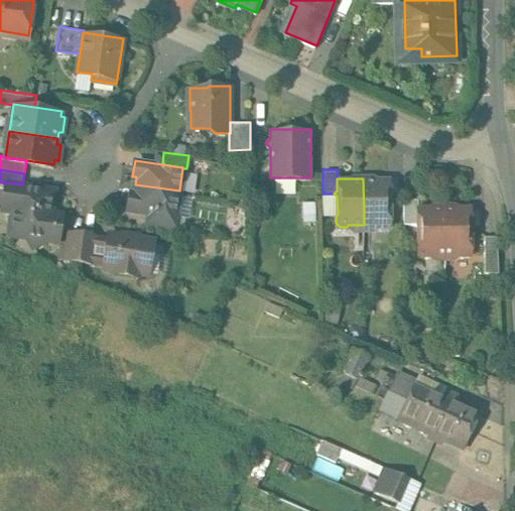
[(390,214),(389,178),(363,178),(364,225),(379,225),(381,227),(388,227),(392,222),(392,216),(390,214)]
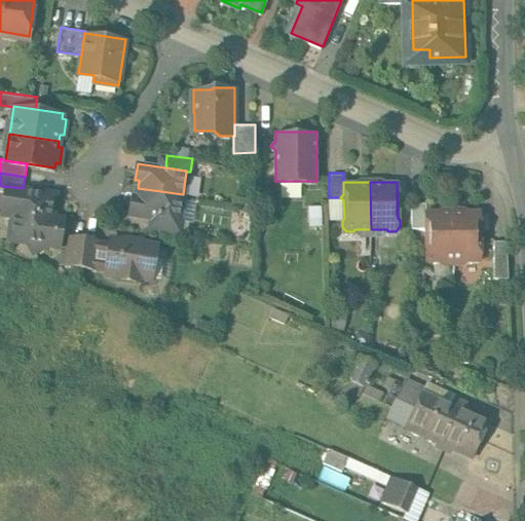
[(23,188),(5,186),(5,187),(2,211),(13,213),(14,212),(51,217),(54,193),(23,188)]
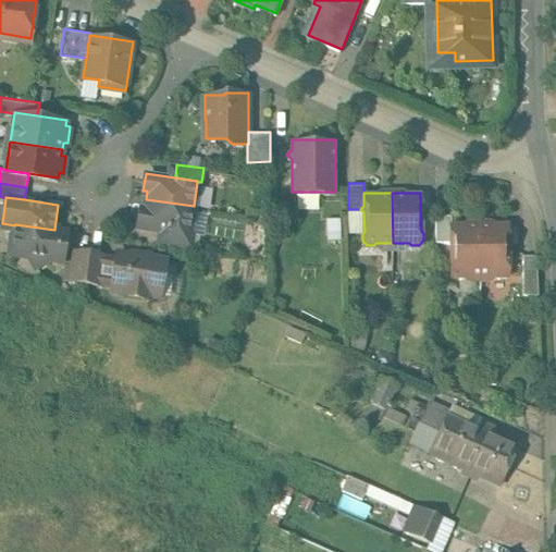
[(194,206),(146,199),(145,207),(140,206),(137,224),(167,229),(189,232),(189,231),(194,206)]
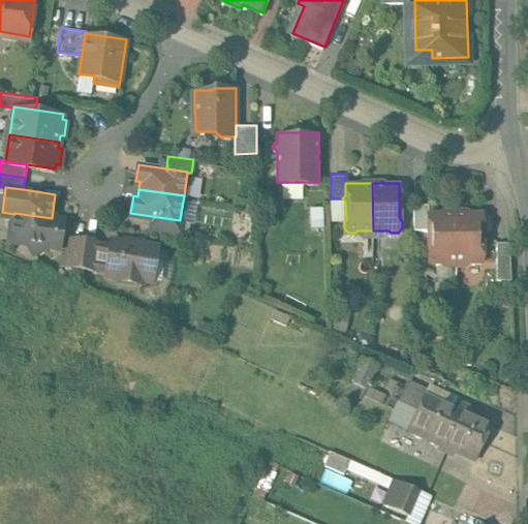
[(429,203),(413,203),(414,227),(426,227),(429,224),(428,212),(429,212),(429,203)]
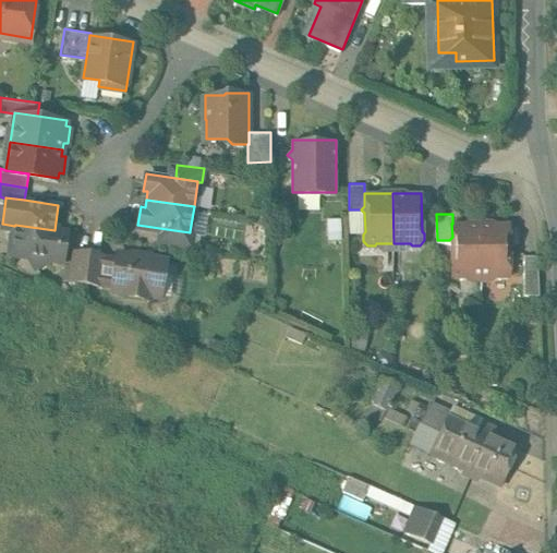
[(481,274),(480,224),(452,224),(451,224),(452,237),(449,240),(452,243),(452,262),(450,264),(450,272),(455,276),(462,276),(464,274),(481,274)]
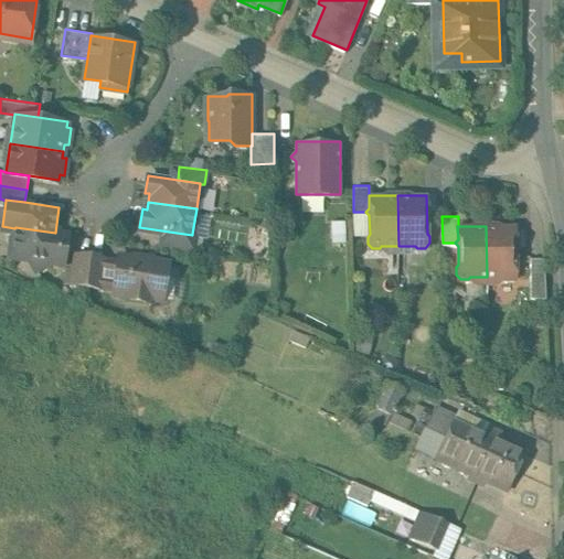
[(515,226),(486,226),(487,277),(504,277),(506,279),(513,279),(518,275),(518,267),(515,265),(515,226)]
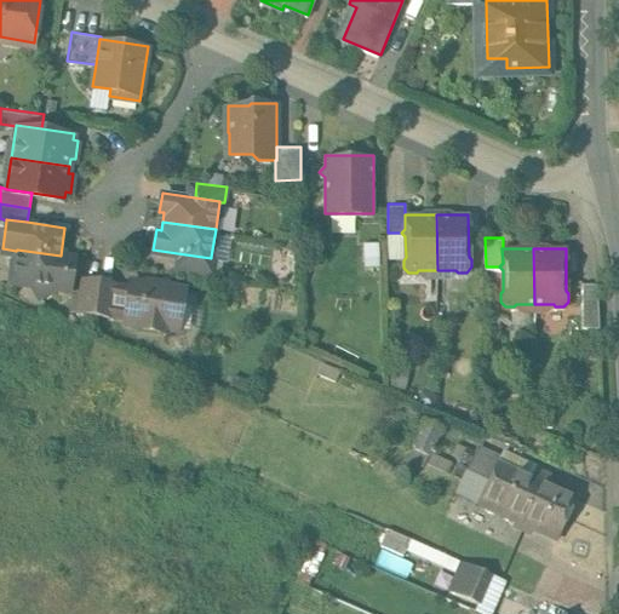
[(61,256),(17,250),(16,251),(12,279),(32,281),(40,293),(52,285),(70,287),(75,257),(61,256)]
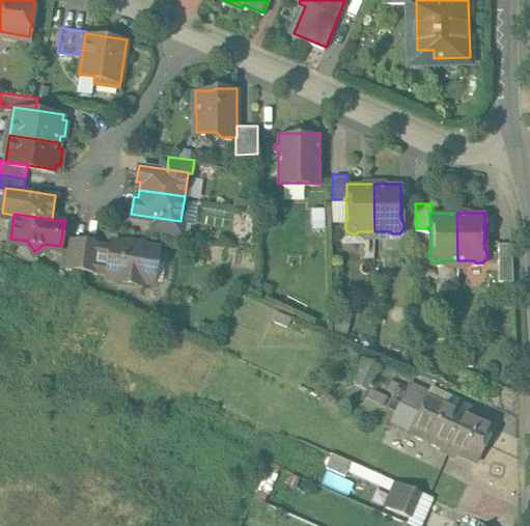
[(180,221),(159,218),(157,230),(183,234),(185,221),(180,220),(180,221)]
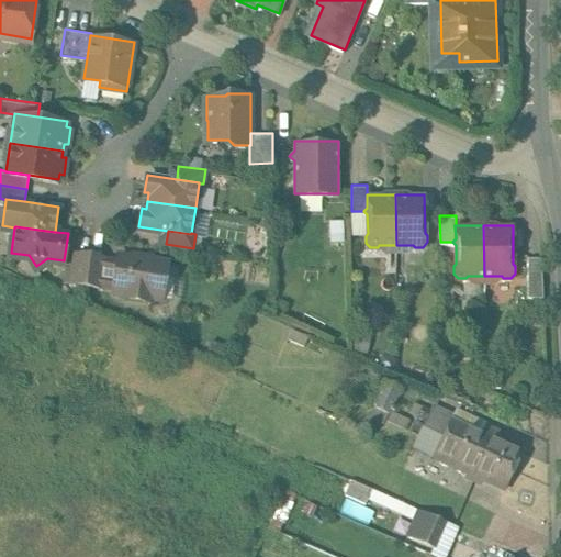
[(90,253),(76,251),(71,280),(86,282),(90,253)]
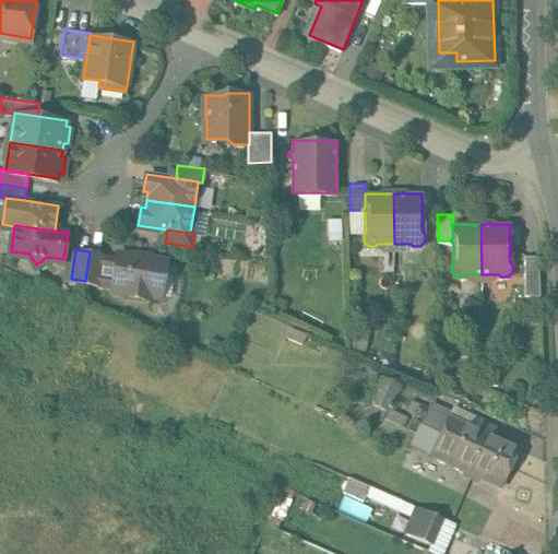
[(167,259),(152,257),(152,254),(131,250),(131,254),(117,251),(111,287),(123,289),(122,294),(149,298),(150,293),(162,295),(167,259)]
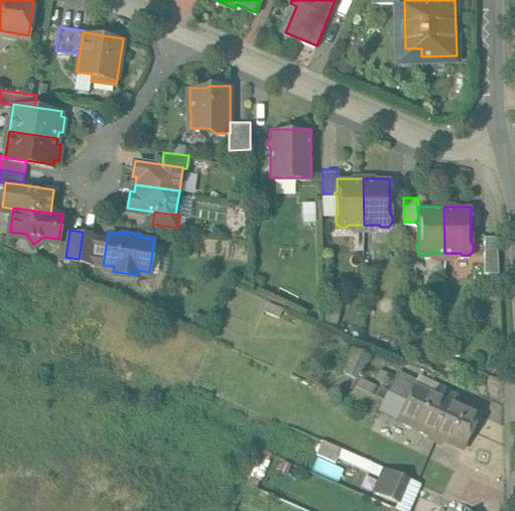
[(96,234),(83,232),(79,259),(92,261),(96,234)]
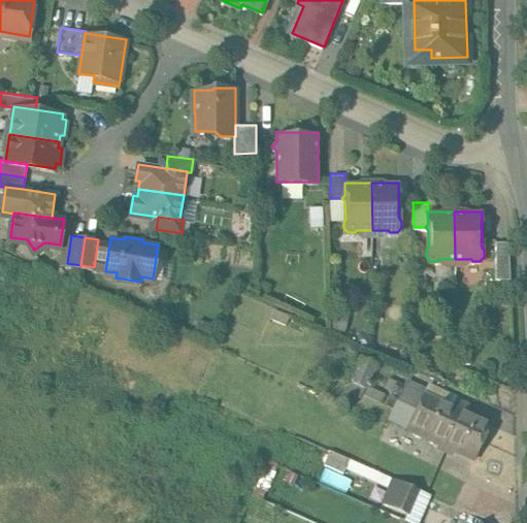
[(511,276),(508,239),(496,239),(496,276),(511,276)]
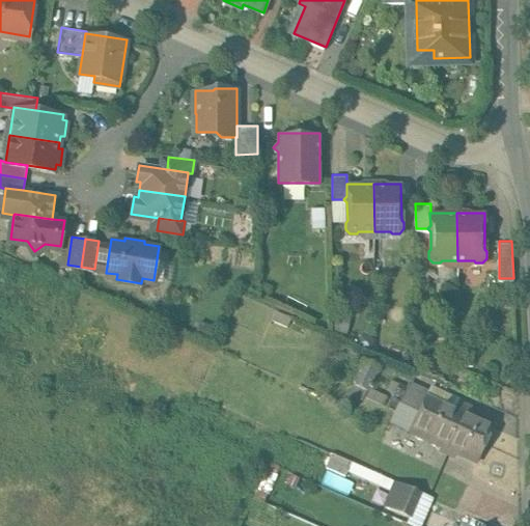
[(378,364),(369,360),(364,358),(353,383),(366,388),(378,364)]
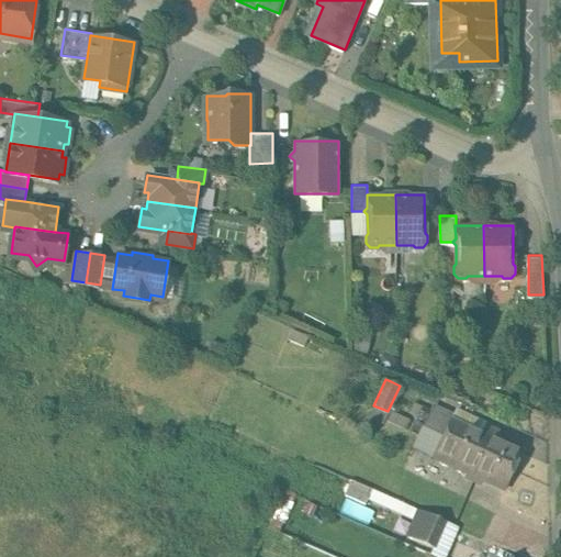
[(442,433),(445,429),(445,427),(446,425),(427,415),(430,408),(423,404),(415,420),(442,433)]
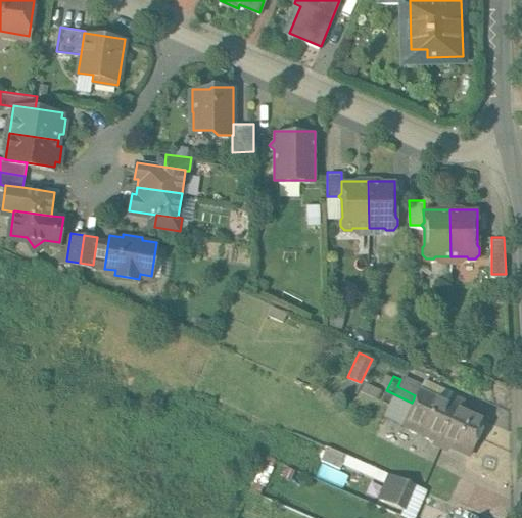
[(420,387),(419,388),(419,389),(413,403),(478,433),(486,417),(459,405),(459,404),(461,397),(452,393),(447,401),(420,387)]
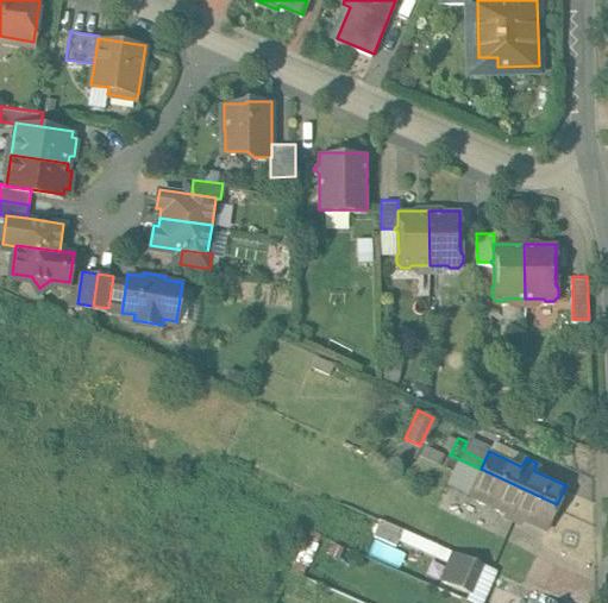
[(557,506),(525,490),(480,470),(471,489),(506,506),(503,513),(515,517),(518,510),(547,525),(557,506)]
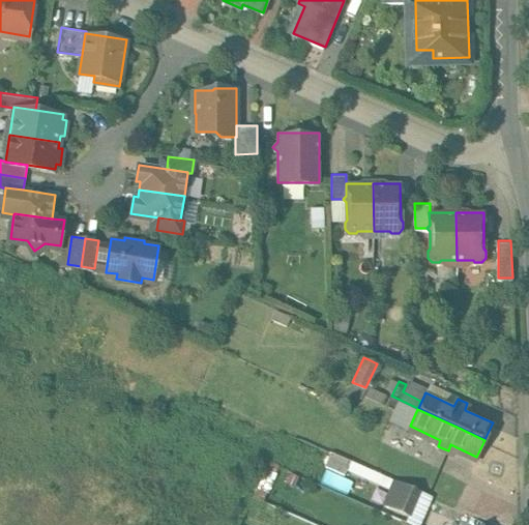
[(419,489),(394,477),(384,502),(409,514),(419,489)]
